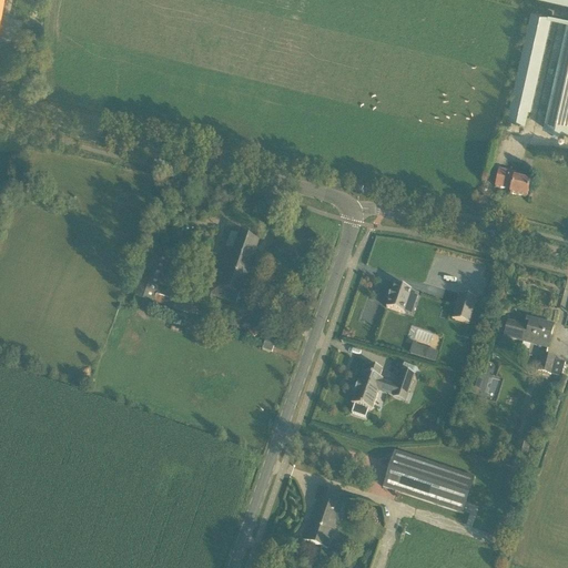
[(547,11),(546,16),(531,12),(507,120),(524,124),(527,109),(530,110),(551,12),(547,11)]
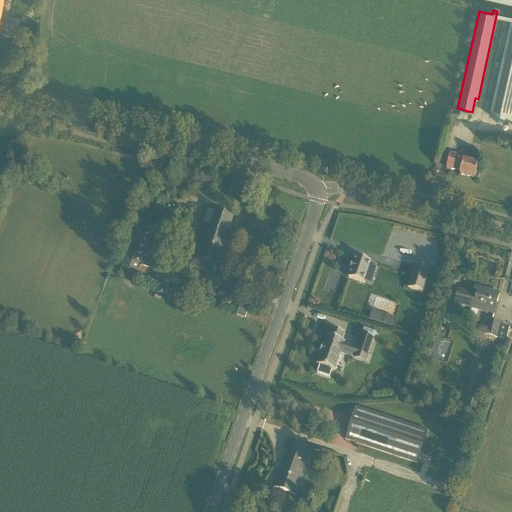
[(511,17),(511,18),(489,116),(511,120),(511,17)]
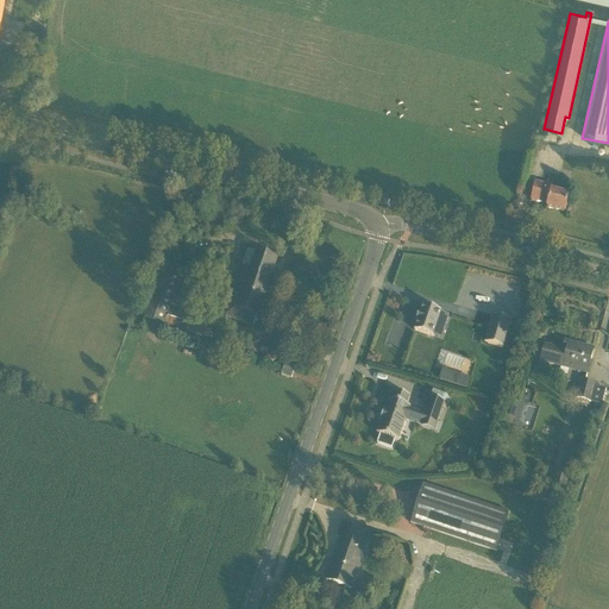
[(534,183),(531,200),(547,205),(547,208),(565,212),(569,195),(552,190),(553,187),(534,183)]
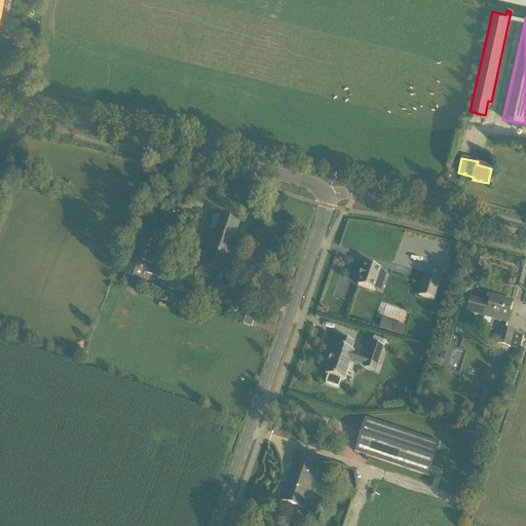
[(142,226),(153,230),(159,215),(148,211),(142,226)]
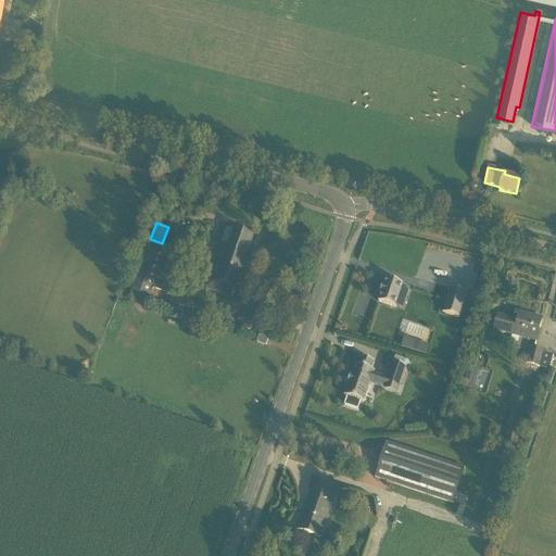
[(200,256),(215,262),(240,270),(252,237),(226,228),(218,252),(203,247),(200,256)]
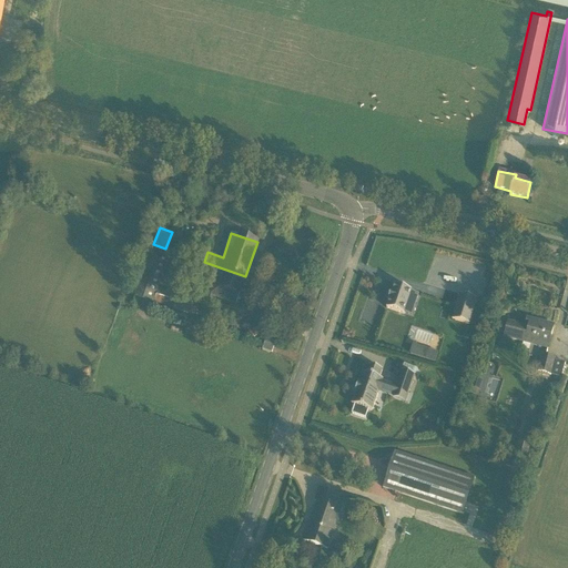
[(191,245),(188,256),(200,261),(203,250),(191,245)]
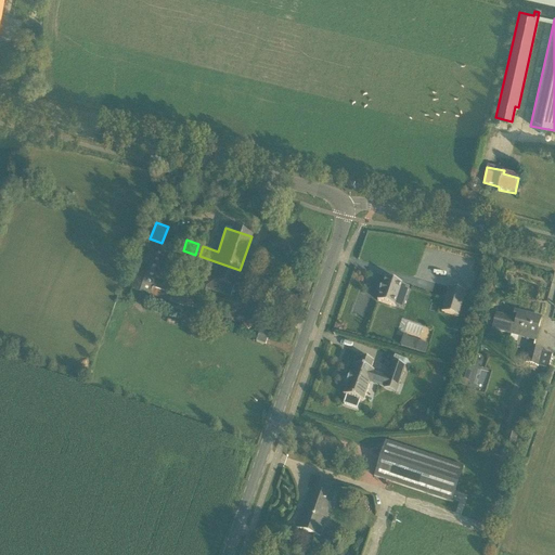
[(151,297),(151,295),(186,307),(191,294),(164,285),(164,286),(159,285),(159,286),(155,285),(167,252),(145,244),(129,289),(151,297)]
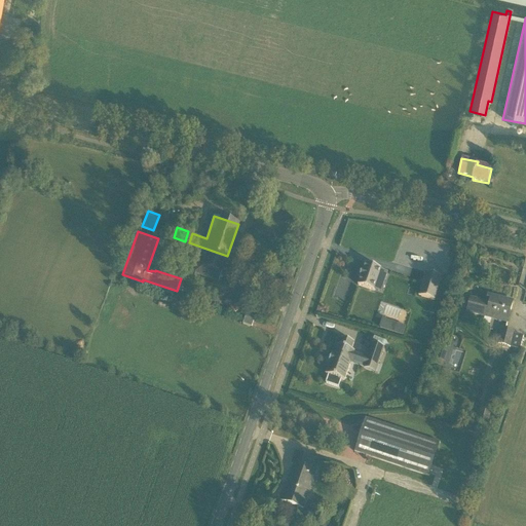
[(219,282),(227,256),(203,248),(194,273),(219,282)]
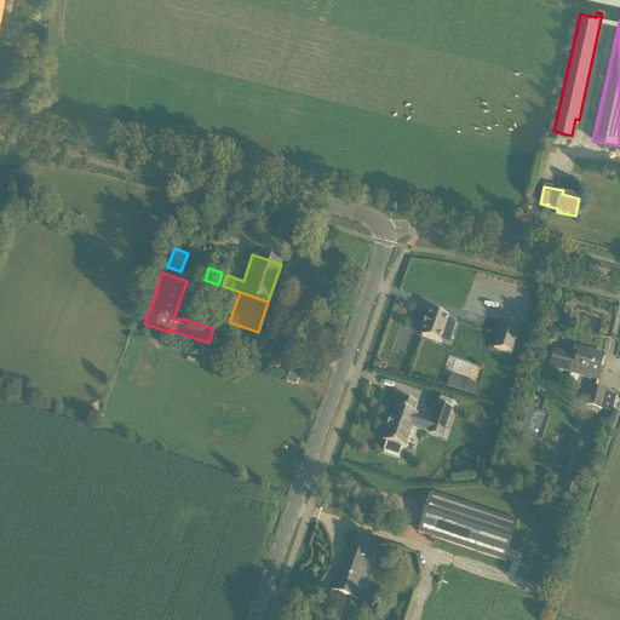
[(448,317),(449,317),(431,310),(428,319),(426,319),(424,327),(425,328),(422,336),(440,343),(446,326),(454,329),(458,321),(448,317)]
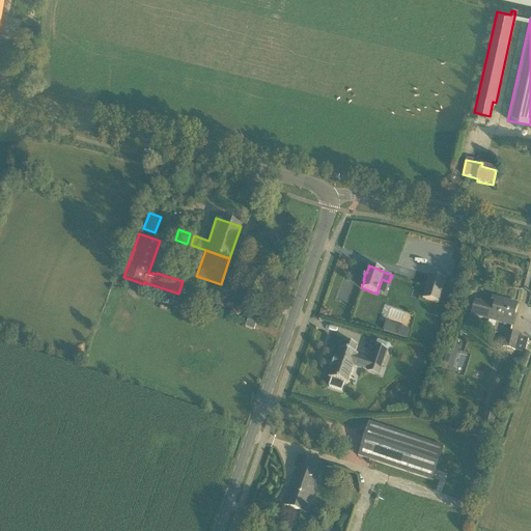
[(439,303),(446,279),(429,275),(423,299),(439,303)]
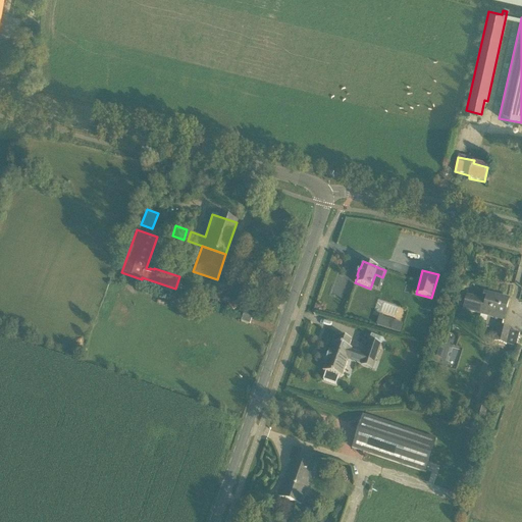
[(504,320),(509,300),(487,294),(485,301),(467,297),(463,310),(504,320)]
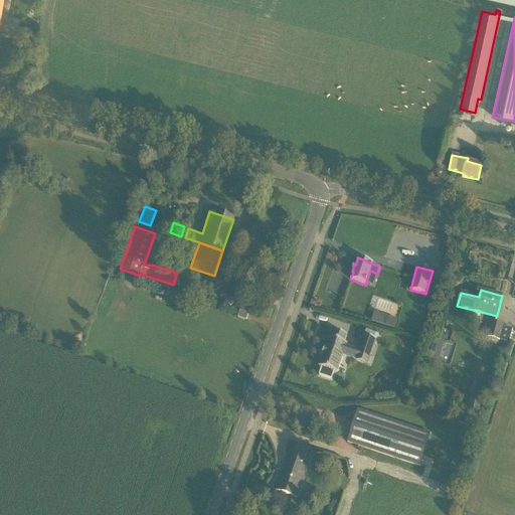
[(223,300),(228,308),(236,303),(231,295),(223,300)]
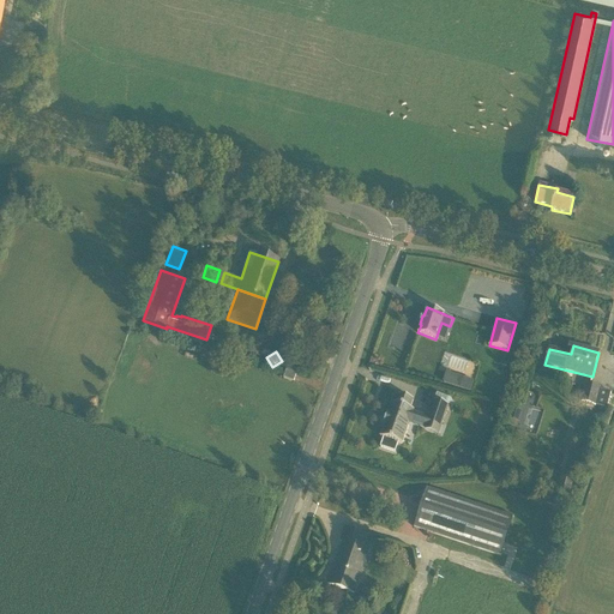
[(283,379),(294,383),(296,374),(287,371),(283,379)]
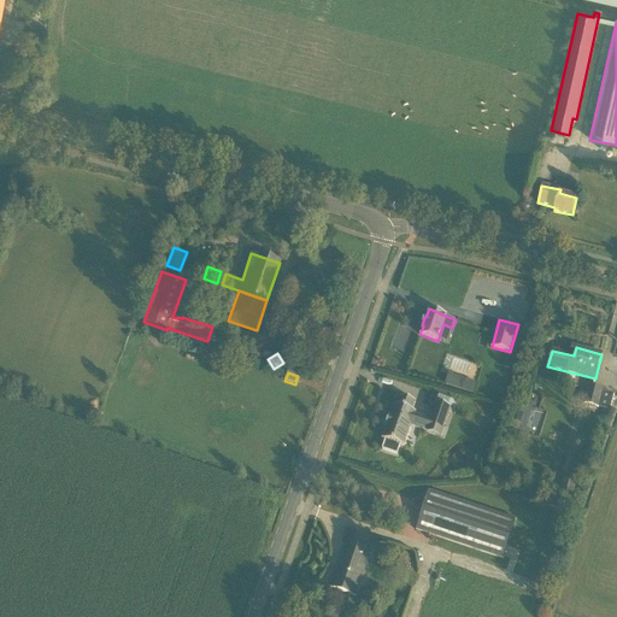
[(583,404),(599,407),(604,391),(588,386),(583,404)]
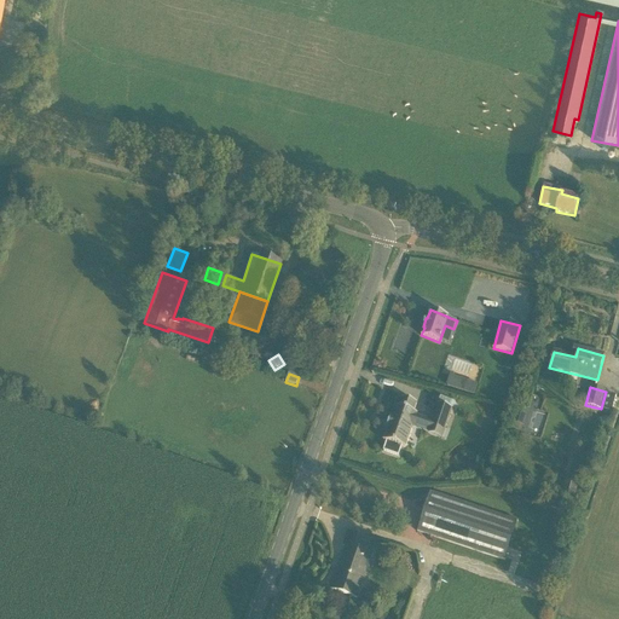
[(399,408),(395,406),(391,418),(387,428),(383,440),(387,441),(383,451),(398,456),(401,446),(405,447),(412,427),(412,426),(408,424),(411,412),(414,412),(416,403),(401,398),(399,408)]
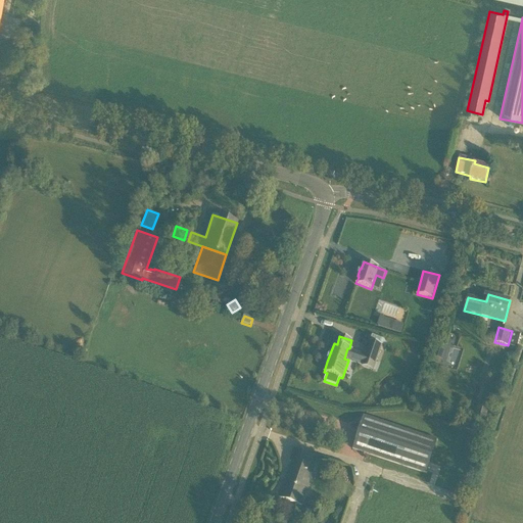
[(382,345),(370,341),(365,357),(377,361),(382,345)]
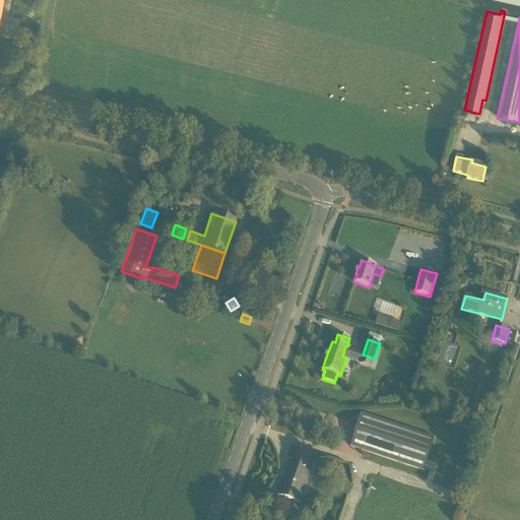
[(431,354),(439,358),(442,348),(433,346),(431,354)]
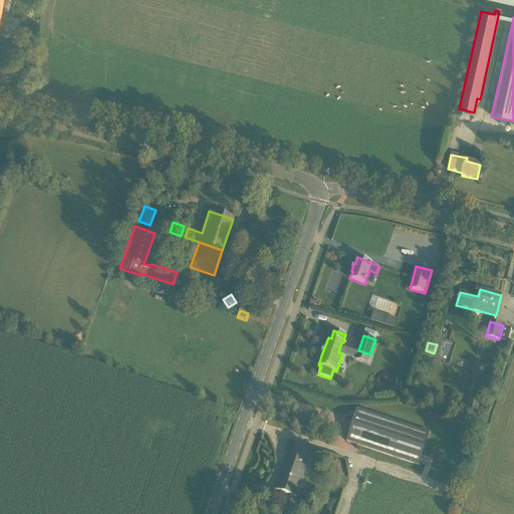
[(482,399),(470,396),(466,410),(471,411),(470,414),(474,415),(475,412),(478,413),(482,399)]
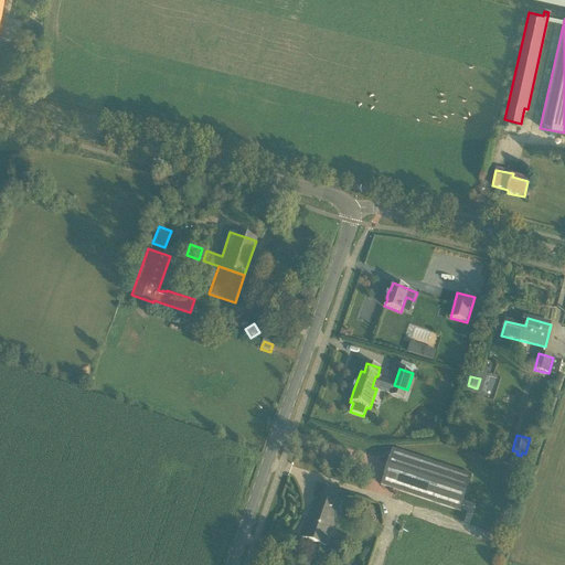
[(381,486),(460,511),(472,476),(393,449),(381,486)]
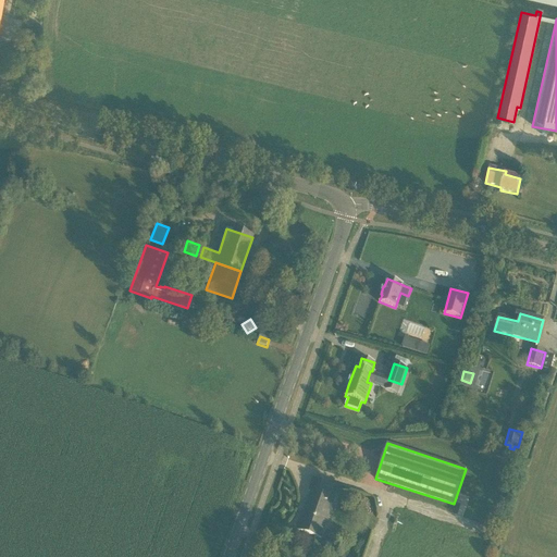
[(329,498),(333,486),(312,480),(309,491),(311,492),(298,530),(321,537),(334,499),(329,498)]
